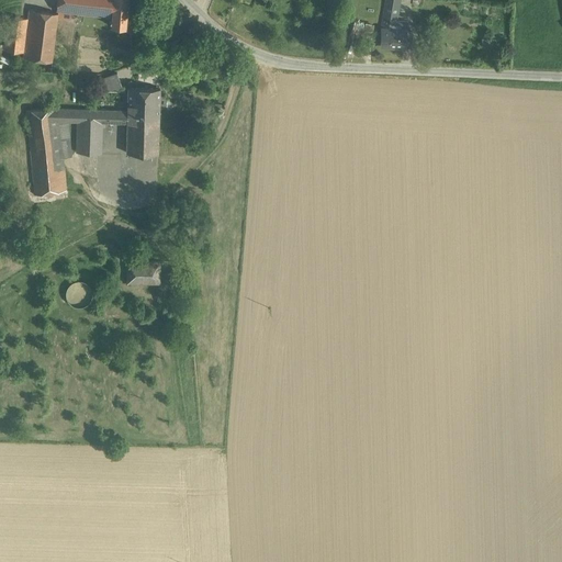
[(57,0),(57,10),(71,12),(99,15),(99,12),(100,12),(101,0),(57,0)]
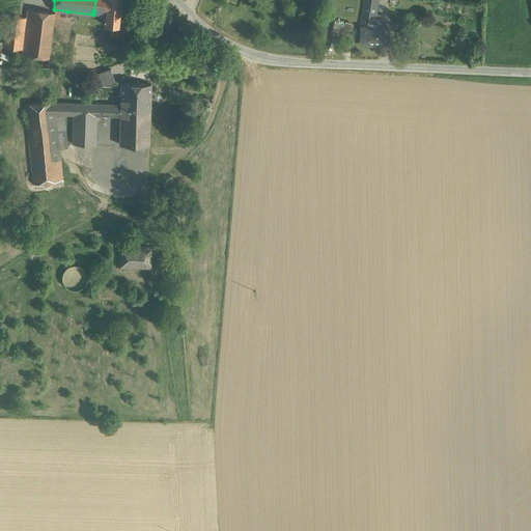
[(120,0),(95,0),(94,11),(93,11),(93,15),(106,16),(106,18),(104,18),(104,19),(105,20),(105,24),(116,25),(118,23),(119,23),(120,0)]
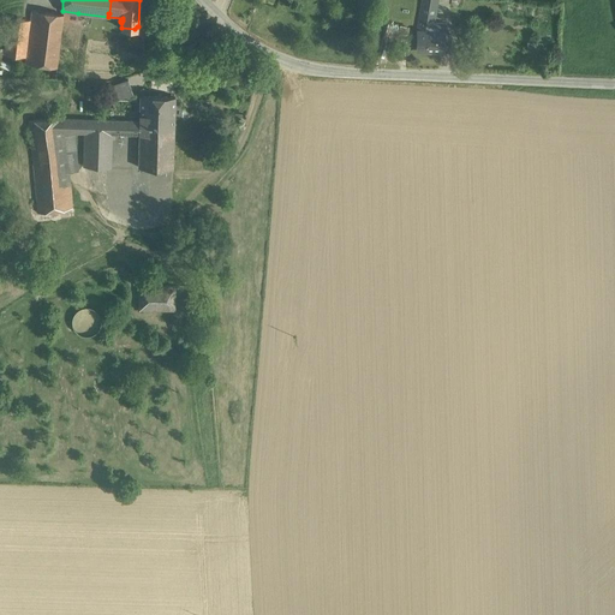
[(422,0),(418,31),(433,31),(434,24),(437,3),(442,4),(442,0),(422,0)]
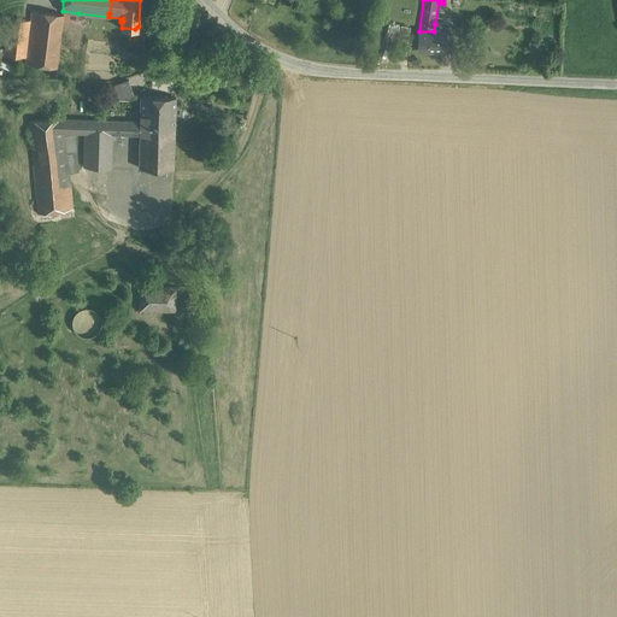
[(64,15),(33,11),(31,21),(27,53),(27,58),(25,64),(57,68),(63,19),(64,15)]
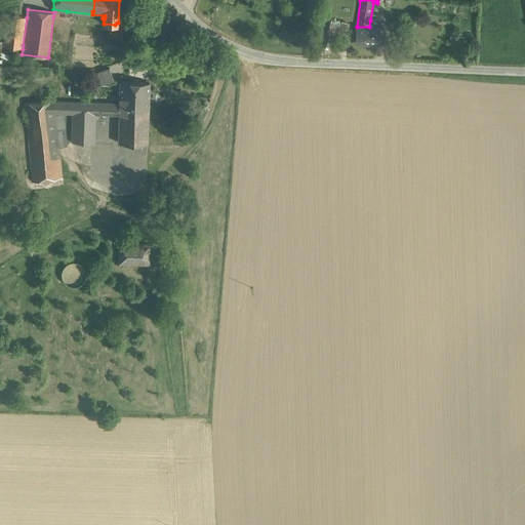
[(27,17),(7,14),(4,46),(23,49),(23,45),(27,17)]
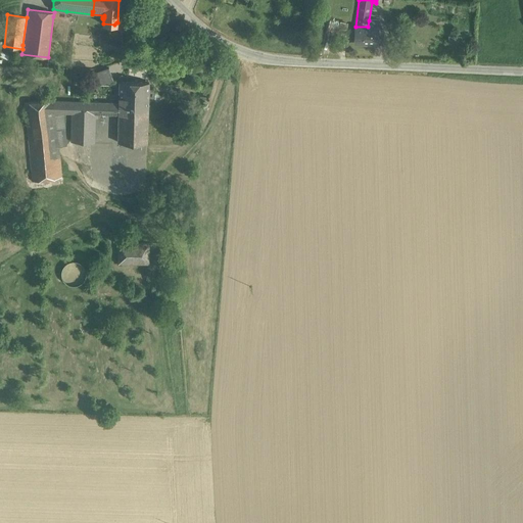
[(368,27),(355,27),(354,43),(366,43),(366,44),(375,45),(375,44),(375,33),(376,28),(368,27)]
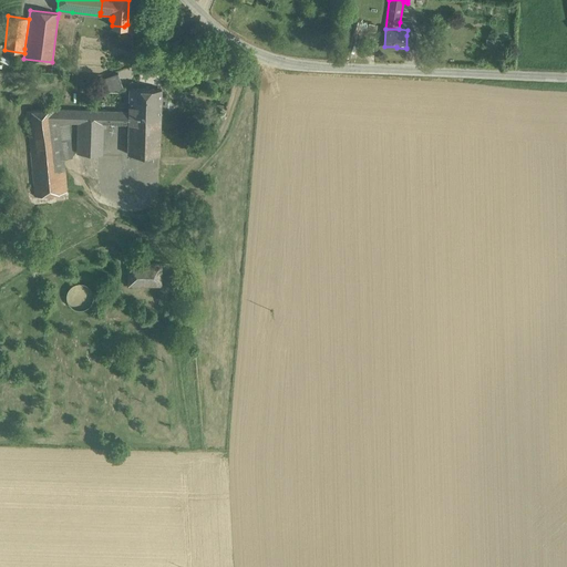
[(416,35),(406,35),(406,48),(415,48),(416,35)]
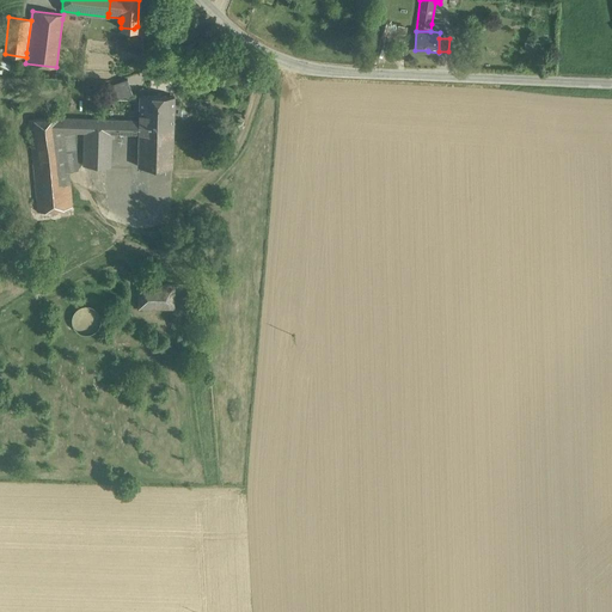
[(531,53),(543,53),(544,43),(531,42),(531,53)]
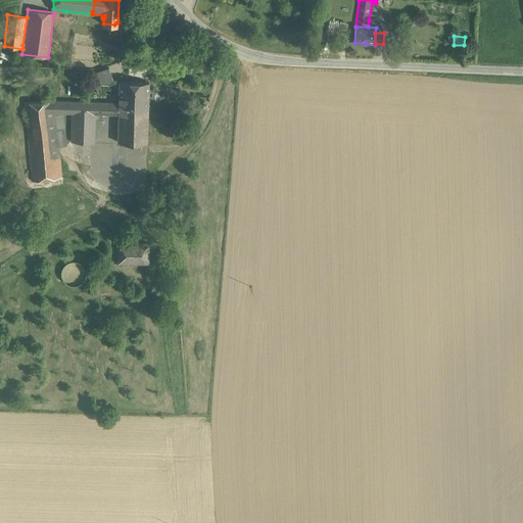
[(109,67),(95,73),(100,85),(113,80),(109,67)]
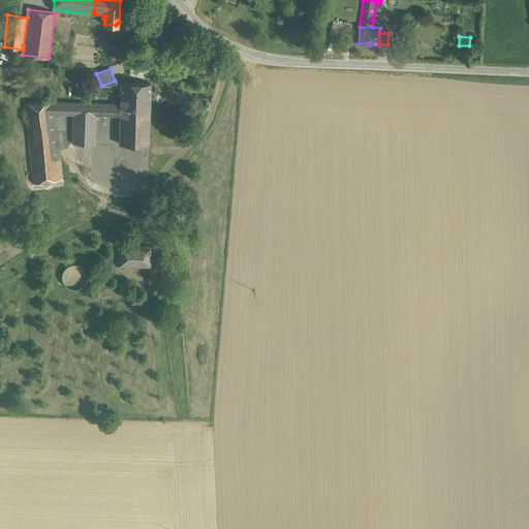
[(151,84),(121,83),(120,104),(120,114),(150,115),(151,84)]
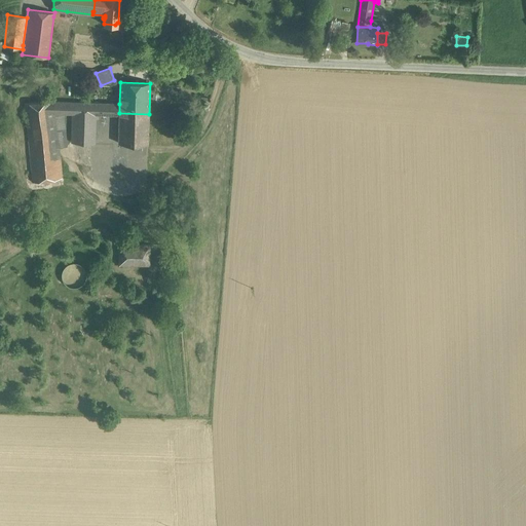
[(53,100),(24,104),(33,182),(62,178),(59,147),(54,113),(53,102),(53,100)]
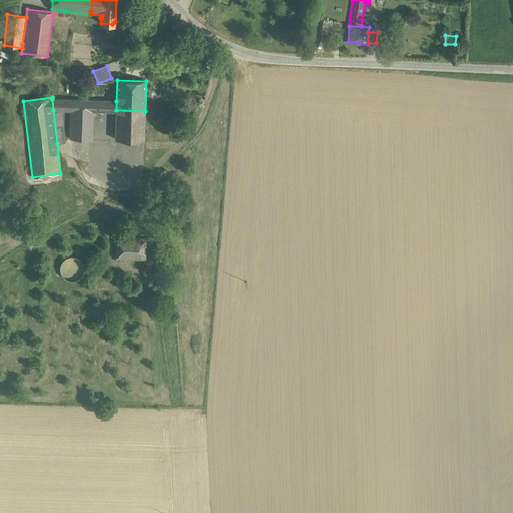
[(116,101),(52,99),(53,110),(62,110),(71,110),(70,139),(92,139),(93,111),(116,112),(116,110),(116,101)]
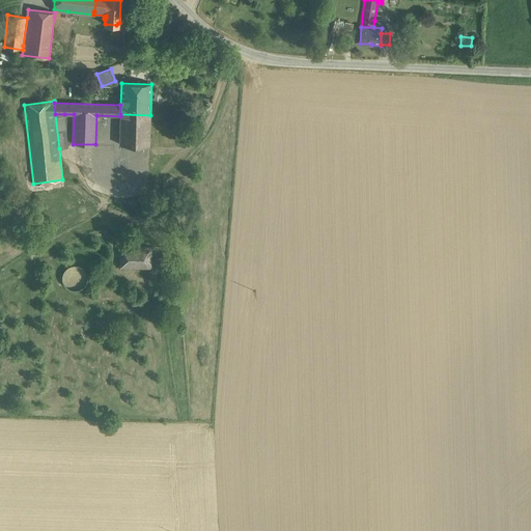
[(64,114),(55,114),(59,148),(67,147),(65,128),(64,114)]
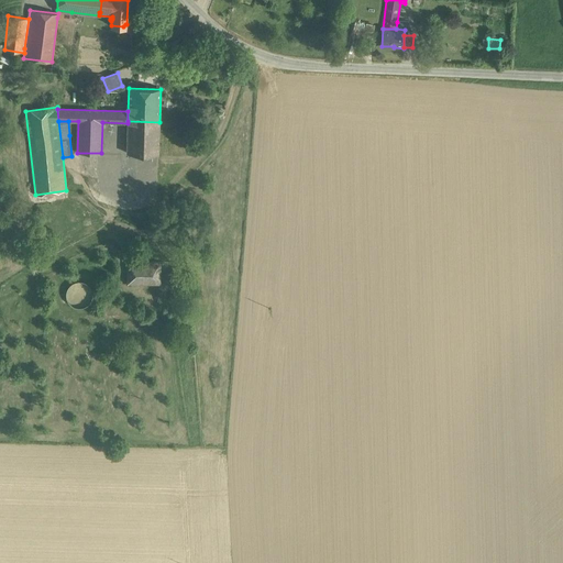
[(159,122),(128,121),(128,123),(127,153),(158,154),(159,122)]
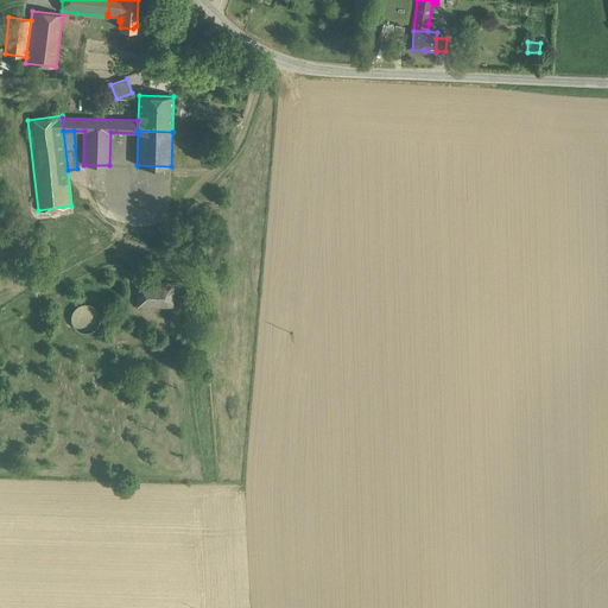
[(229,132),(220,138),(222,144),(233,138),(229,132)]
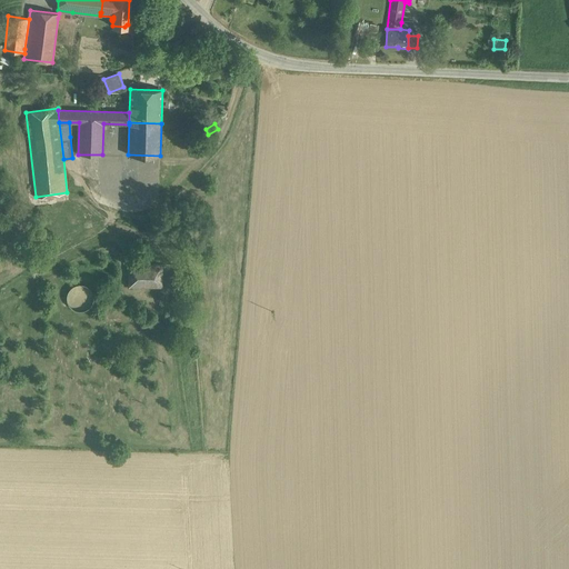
[(162,265),(129,265),(129,287),(162,287),(162,265)]
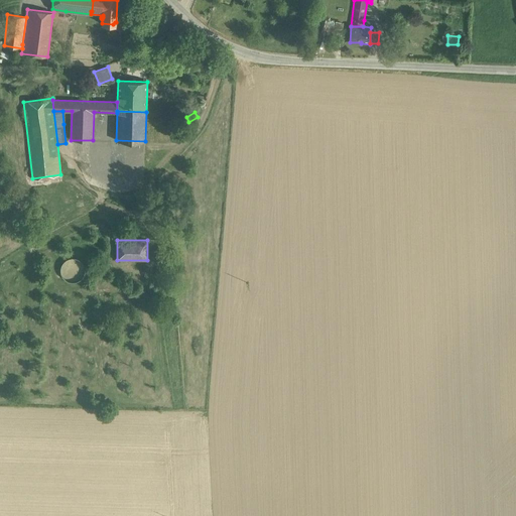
[(69,275),(83,275),(82,258),(68,258),(69,275)]
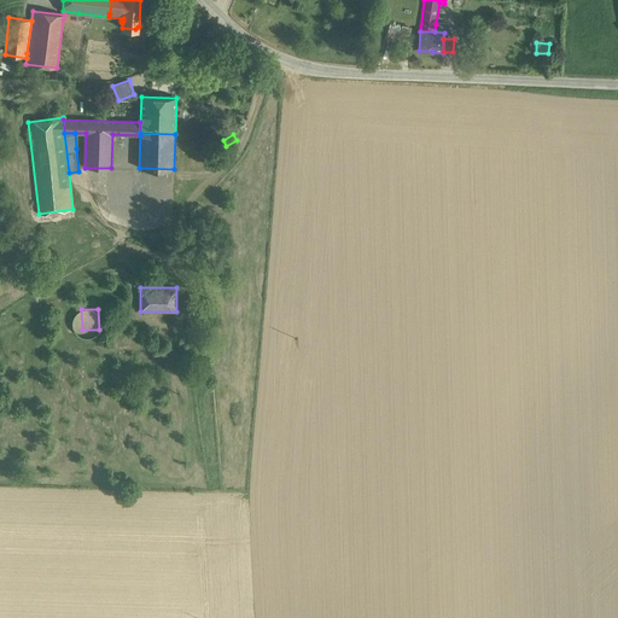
All buildings are outlined.
